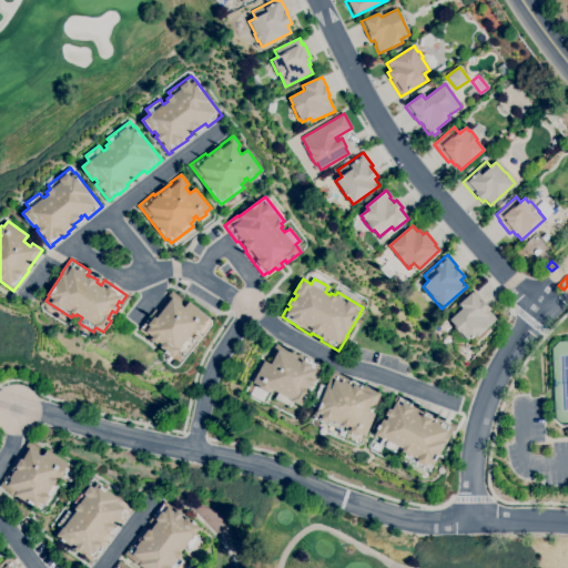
[(173,357),(160,347),(162,344),(159,342),(156,344),(150,340),(151,338),(139,330),(154,311),(159,315),(168,304),(163,302),(171,291),(182,300),(180,303),(184,307),(189,302),(209,317),(204,323),(205,324),(182,354),(179,351),(173,357)]
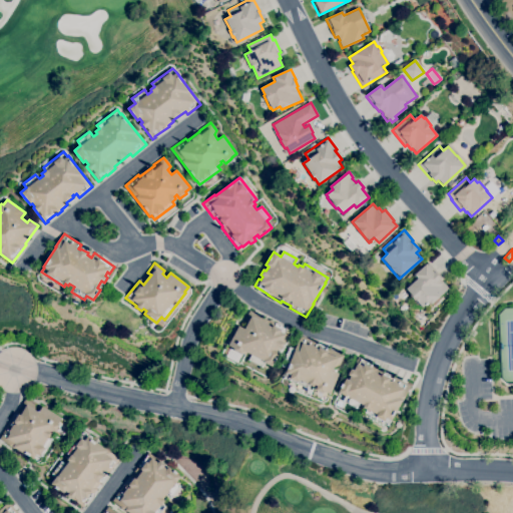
[(422,307),(421,306),(420,307),(410,295),(411,294),(406,289),(418,279),(414,275),(426,265),(434,273),(435,272),(440,278),(440,279),(449,289),(431,305),(429,302),(422,307)]
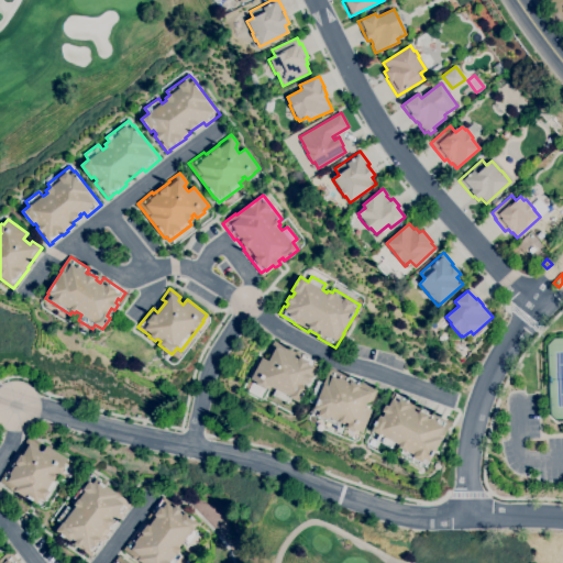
[(288,403),(273,395),(276,389),(266,384),(264,388),(256,385),(257,383),(251,379),(262,357),(268,361),(271,357),(268,351),(274,341),(295,352),(296,351),(302,354),(302,355),(315,362),(315,361),(319,363),(317,368),(313,367),(309,375),(312,376),(309,383),(306,382),(304,385),(307,387),(304,393),(304,394),(302,397),(301,397),(298,403),(290,398),(288,403)]
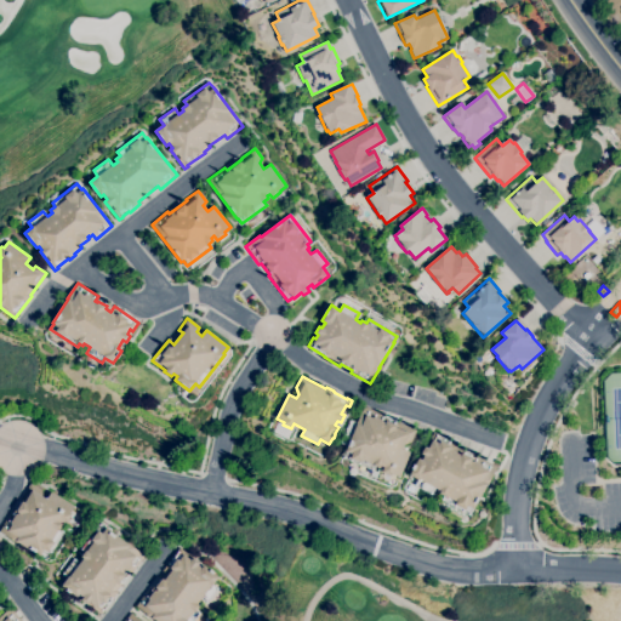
[(399,477),(392,473),(391,476),(382,472),(385,467),(381,466),(380,468),(375,466),(372,471),(343,457),(346,451),(358,425),(357,423),(364,406),(386,416),(383,420),(386,422),(387,420),(394,423),(396,421),(416,429),(408,449),(404,448),(403,449),(410,453),(399,477)]
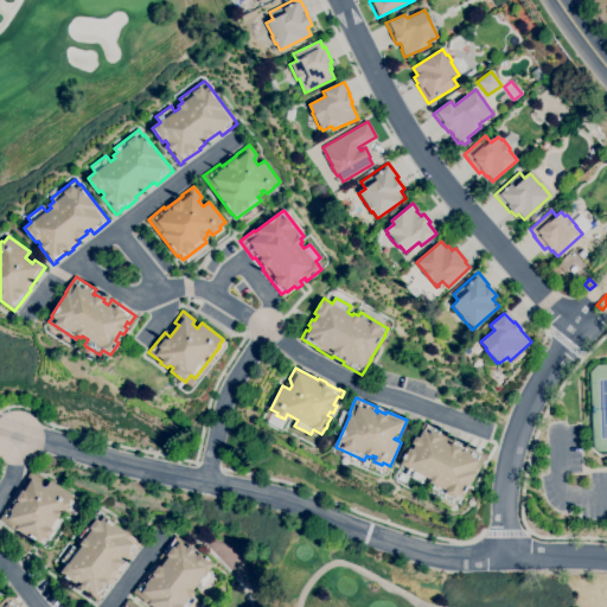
[(459,503),(432,489),(434,485),(429,483),(430,479),(426,477),(422,483),(406,473),(409,468),(401,464),(409,448),(411,449),(415,445),(411,443),(415,436),(419,438),(423,429),(425,430),(428,426),(447,436),(447,438),(465,447),(466,446),(486,458),(478,473),(477,472),(462,498),(462,497),(459,503)]
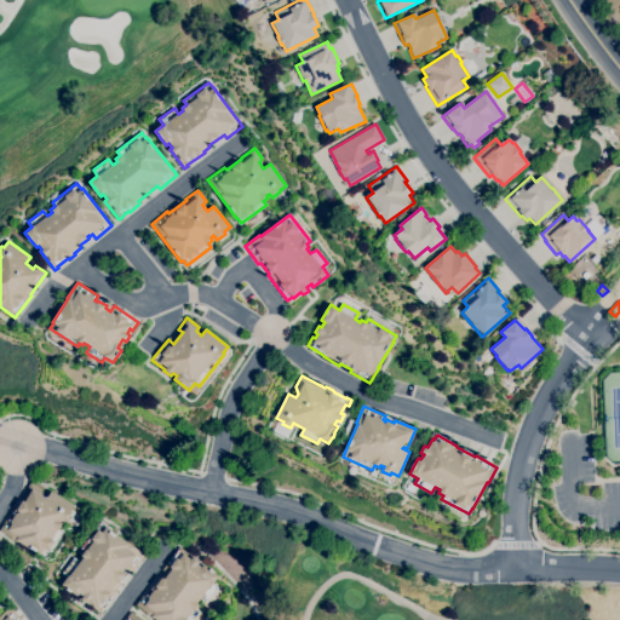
[(47,558),(40,555),(34,552),(35,551),(30,547),(30,550),(0,530),(0,528),(6,518),(11,522),(15,515),(12,514),(19,503),(18,501),(30,482),(50,494),(51,492),(74,505),(69,512),(72,514),(67,522),(62,520),(59,522),(63,523),(59,529),(63,532),(47,558)]
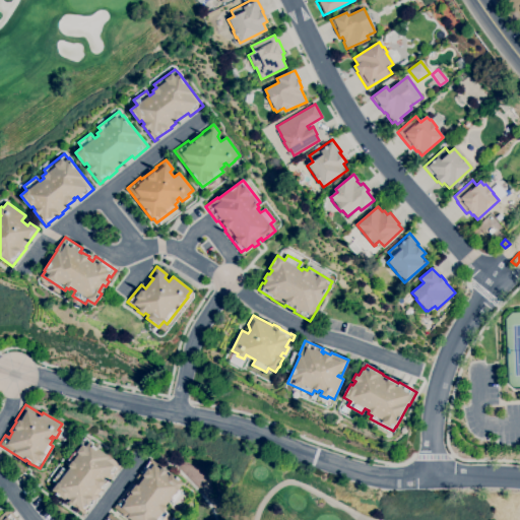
[(84,514),(68,503),(70,500),(66,498),(64,500),(52,491),(57,483),(52,480),(61,468),(66,472),(70,468),(68,466),(71,462),(67,460),(83,439),(88,442),(89,442),(121,466),(111,479),(106,476),(103,479),(105,481),(101,488),(103,490),(86,511),(84,514)]
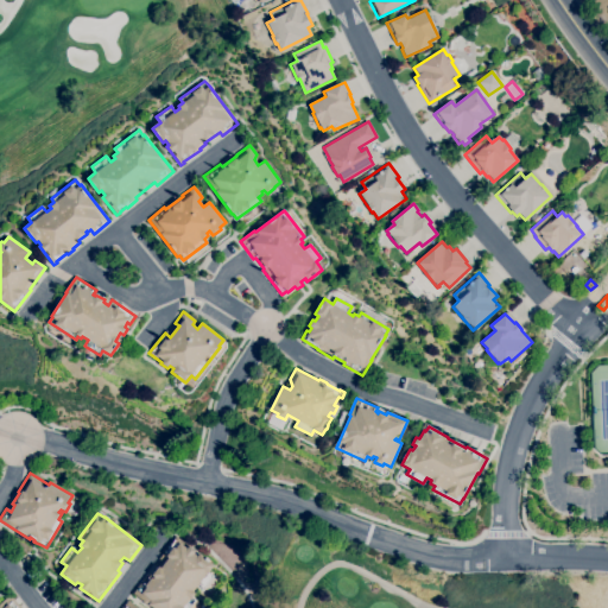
[(189,607),(152,607),(133,594),(141,582),(144,584),(160,561),(159,559),(176,537),(182,540),(179,543),(187,549),(189,545),(196,550),(194,553),(197,557),(200,553),(214,564),(208,572),(213,576),(202,590),(196,587),(192,591),(195,593),(191,597),(196,600),(189,607)]
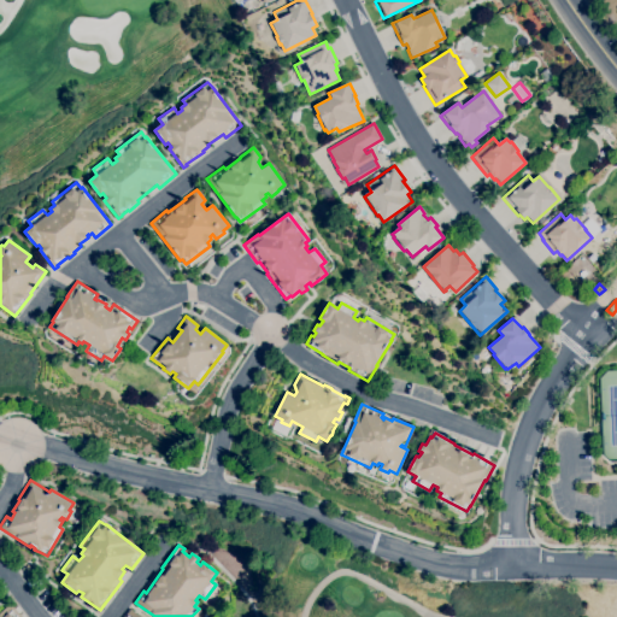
[(0,616),(0,613),(10,604),(22,616),(0,616)]
